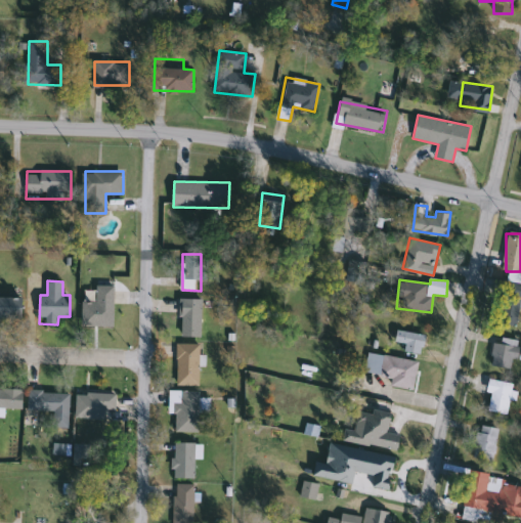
[(520,323),(495,323),(496,281),(520,282),(520,323)]
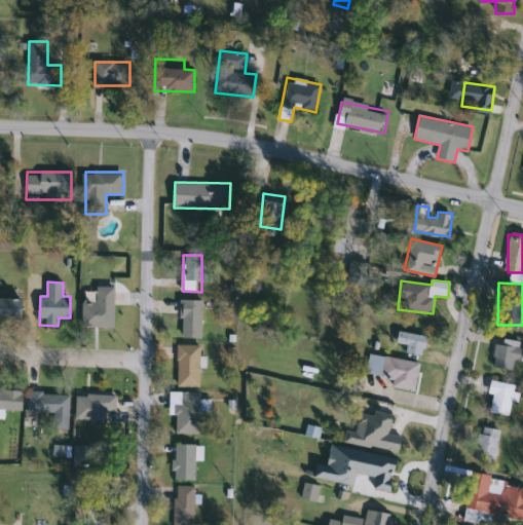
[(115,328),(83,328),(83,304),(98,304),(98,286),(115,287),(115,328)]
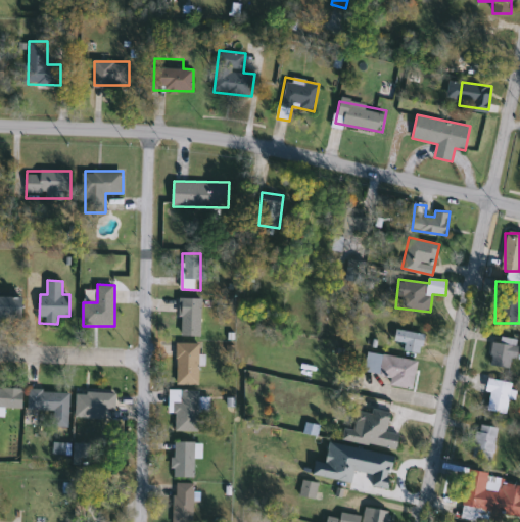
[(0,292),(22,292),(22,318),(0,318),(0,292)]
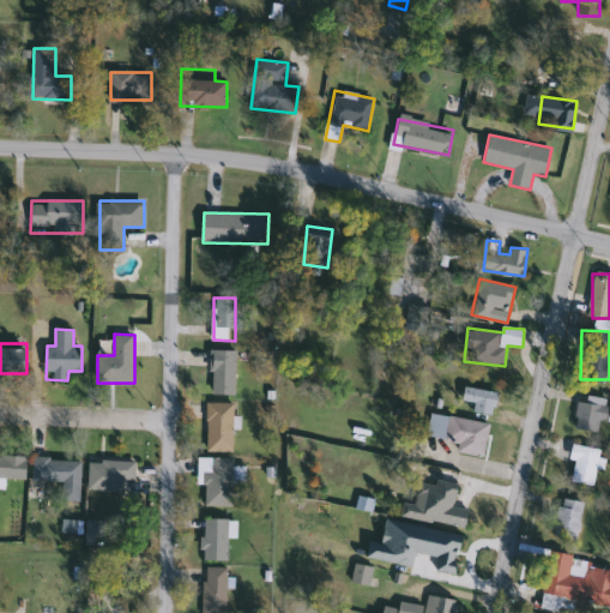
[(212,394),(212,350),(237,350),(237,394),(212,394)]
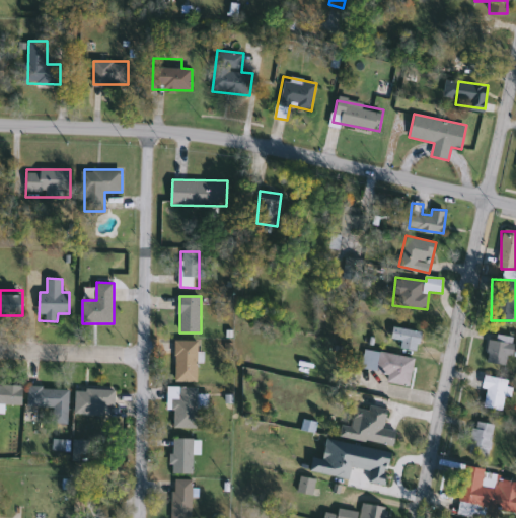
[(415,353),(389,343),(396,324),(423,335),(415,353)]
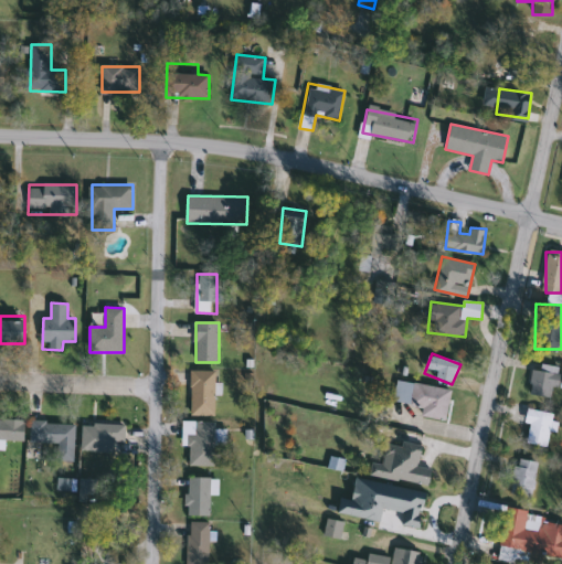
[(532,368),(541,369),(541,364),(561,366),(561,387),(553,386),(552,397),(530,395),(532,368)]
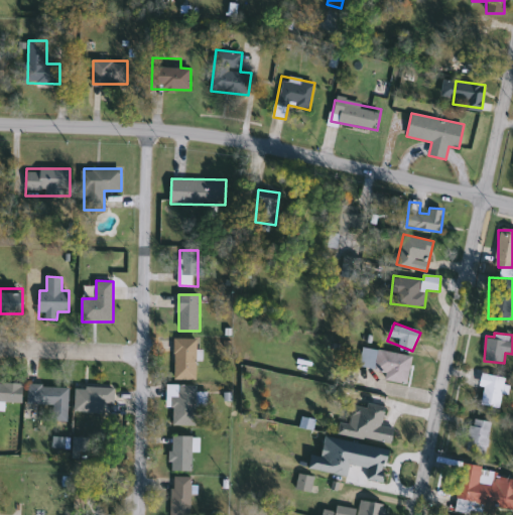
[(174,378),(174,338),(197,338),(197,378),(174,378)]
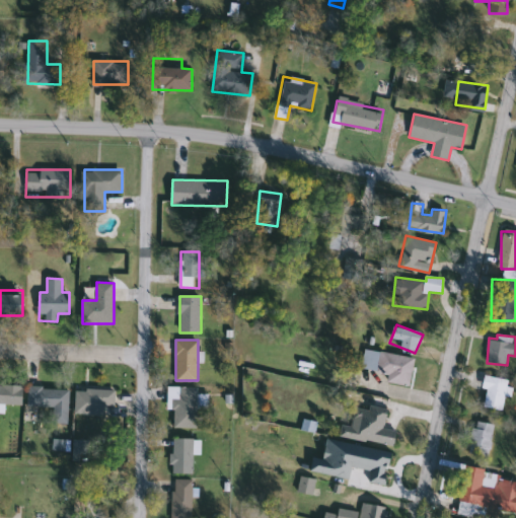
[(410,383),(362,373),(366,349),(415,358),(410,383)]
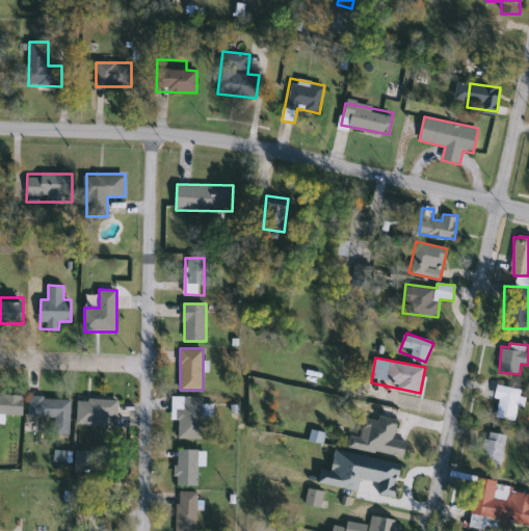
[(522,389),(520,400),(516,421),(491,416),(497,383),(522,389)]
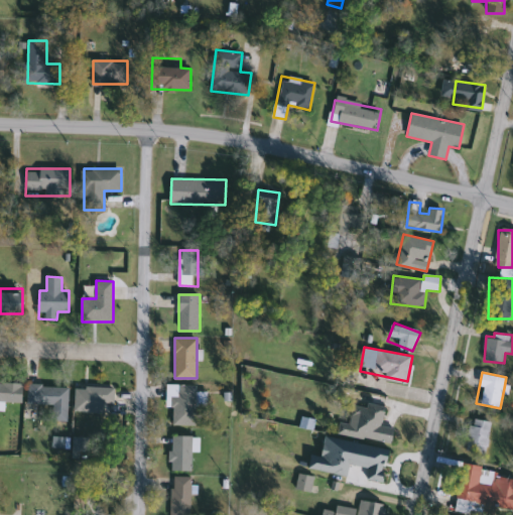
[(22,402),(5,401),(5,407),(0,406),(0,379),(23,380),(22,402)]
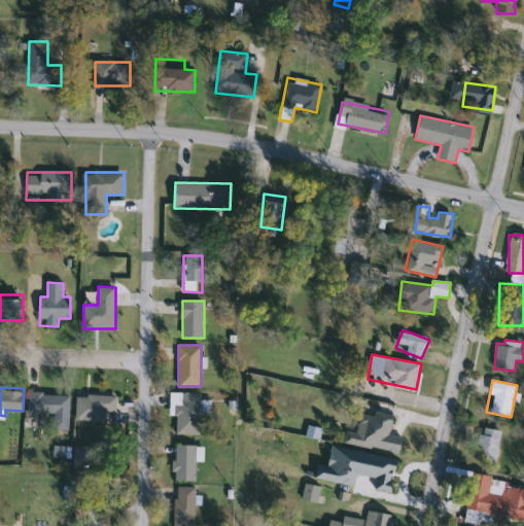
[(29,416),(29,392),(71,392),(71,416),(29,416)]
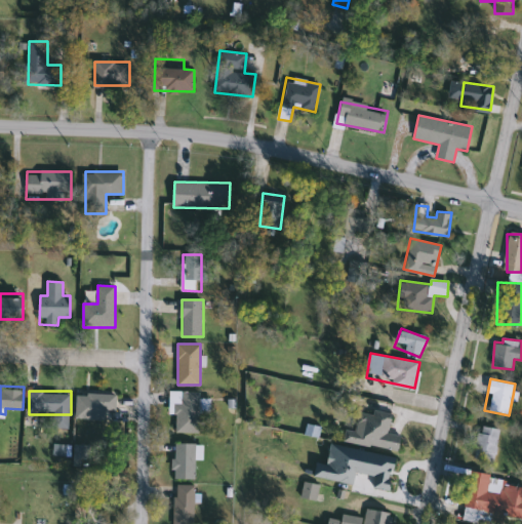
[(169,413),(170,391),(202,391),(202,410),(200,410),(200,433),(176,432),(177,413),(169,413)]
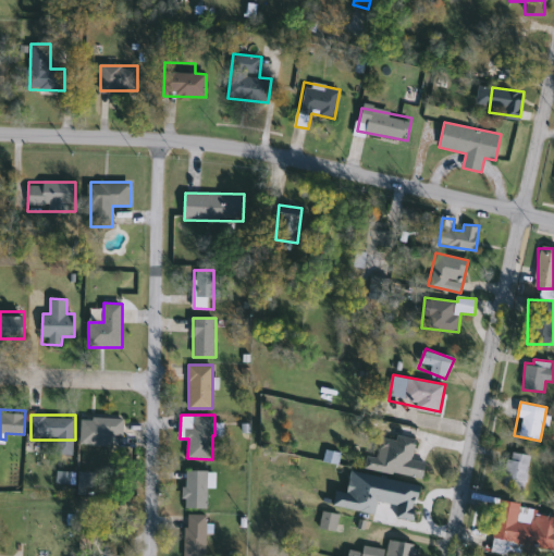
[(112,444),(82,444),(82,417),(123,417),(123,435),(112,435),(112,444)]
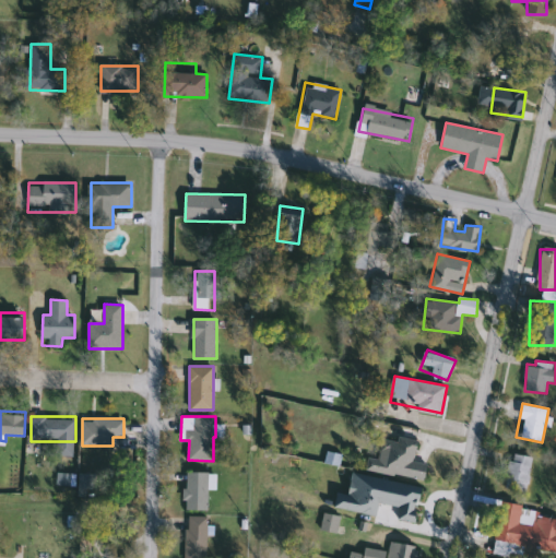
[(425,481),(366,471),(368,458),(378,459),(382,434),(418,440),(415,461),(427,463),(425,481)]
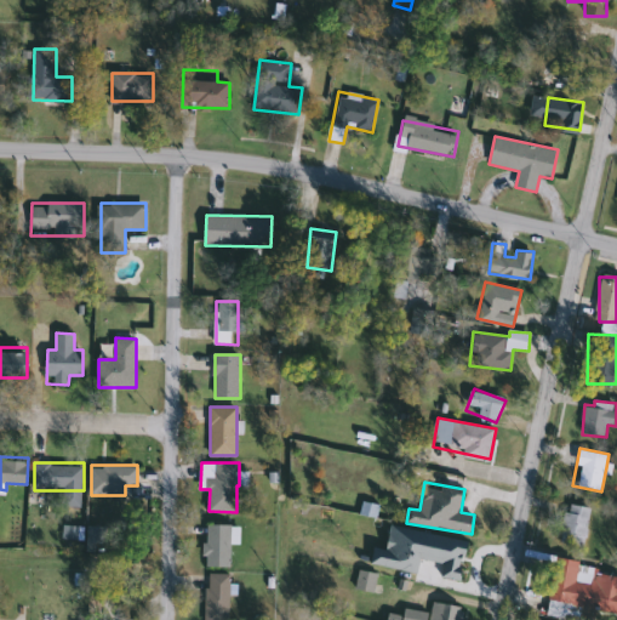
[(558,538),(573,502),(595,512),(580,547),(558,538)]
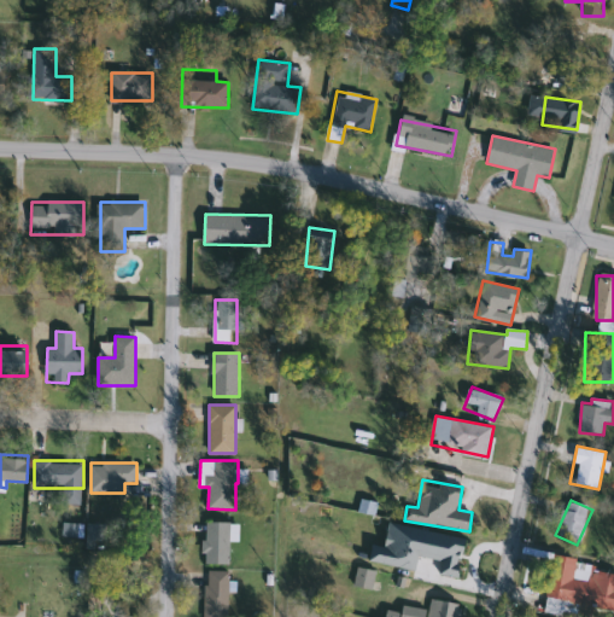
[(206,523),(238,523),(238,540),(229,540),(229,563),(206,563),(206,523)]
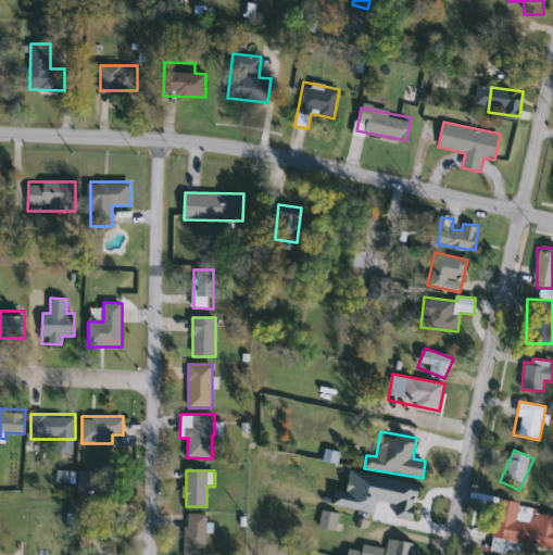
[(552,546),(492,538),(499,497),(528,503),(527,508),(552,513),(552,546)]
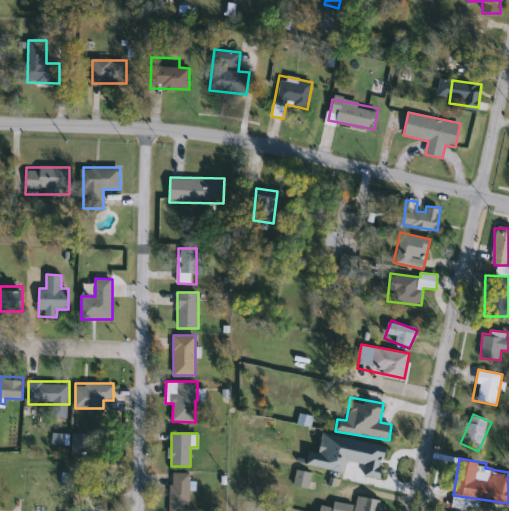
[(190,510),(170,510),(170,472),(190,472),(190,510)]
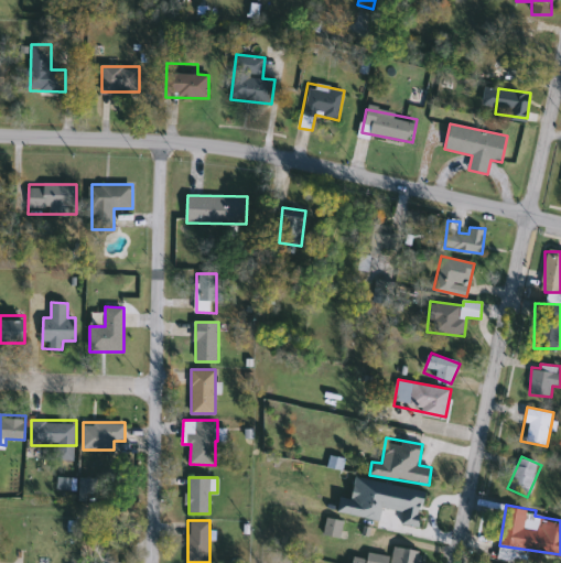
[(419,562),(352,562),(356,549),(392,558),(395,544),(422,551),(419,562)]
